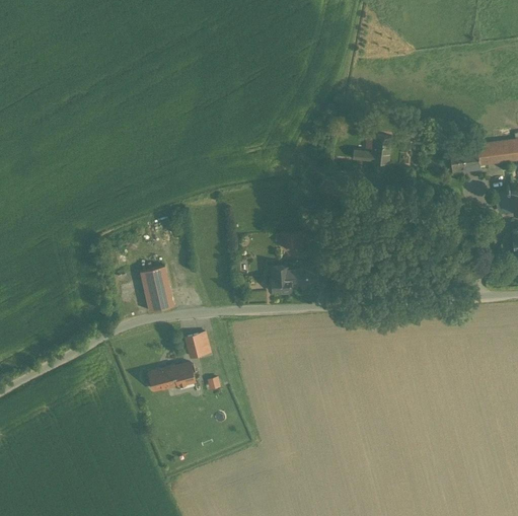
[(390,139),(373,137),(372,153),(371,161),(387,163),(390,139)]
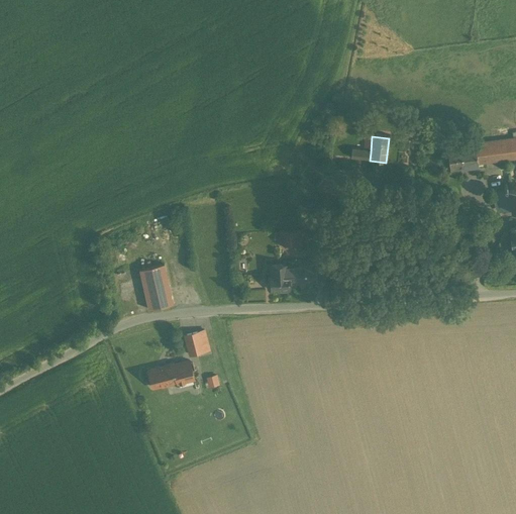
[(515,139),(479,144),(481,165),(515,160),(515,139)]
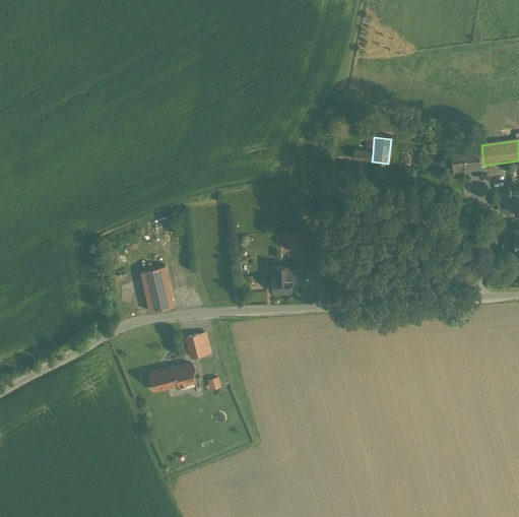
[(483,166),(481,145),(467,147),(467,150),(450,152),(452,173),(480,169),(479,166),(483,166)]
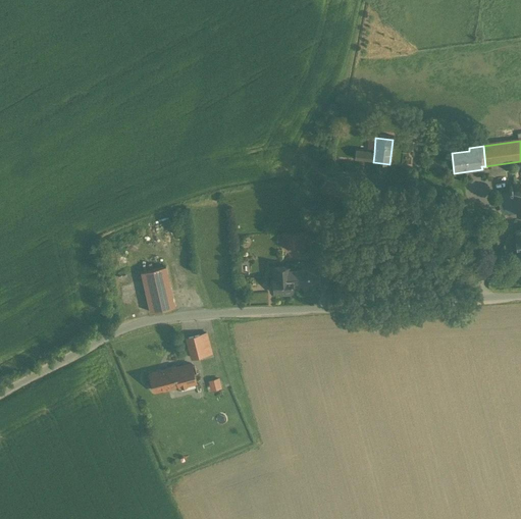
[(373,162),(374,154),(358,152),(357,160),(373,162)]
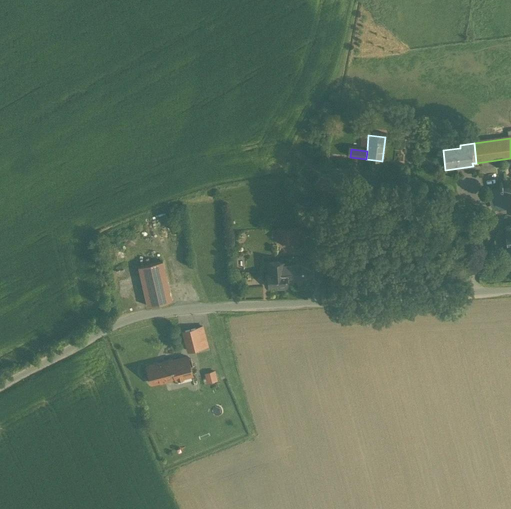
[(506,210),(503,190),(488,192),(490,208),(497,207),(497,211),(506,210)]
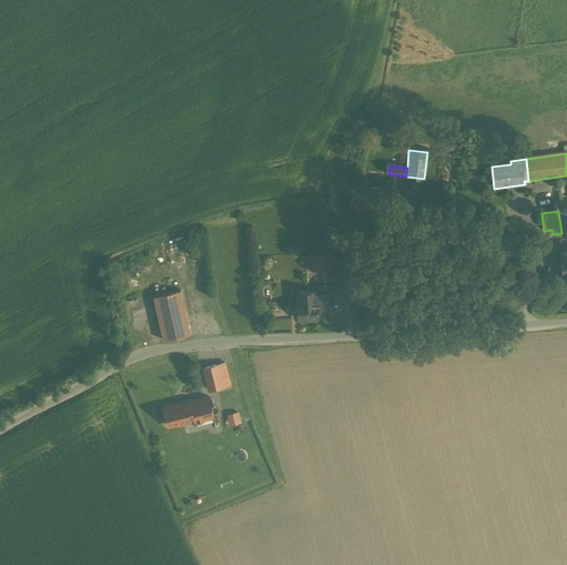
[(497,217),(487,218),(490,242),(500,241),(497,217)]
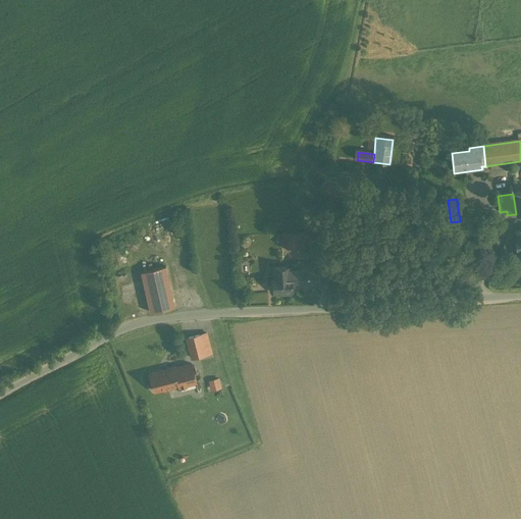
[(489,230),(472,232),(473,242),(490,240),(489,230)]
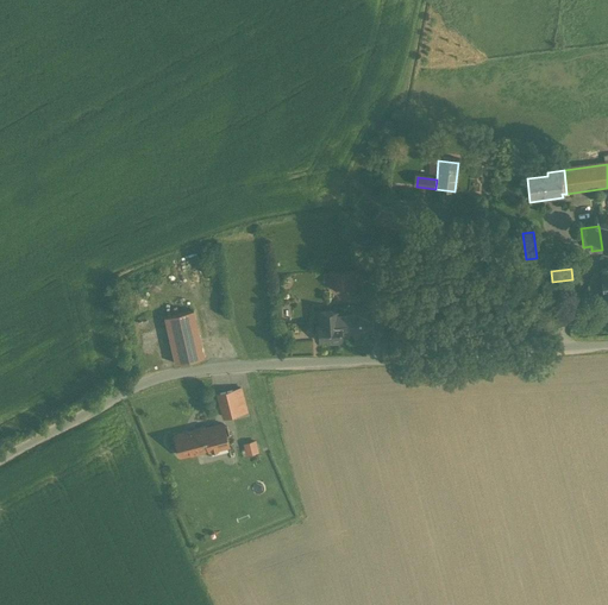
[(368,288),(365,272),(363,273),(328,275),(328,290),(368,288)]
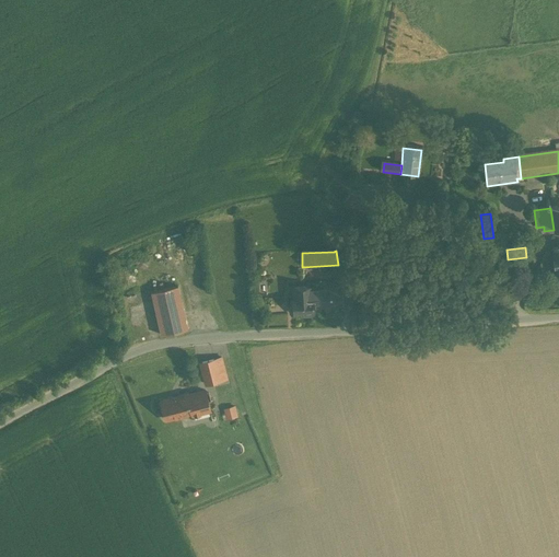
[(323,290),(316,290),(317,308),(341,306),(340,281),(338,281),(338,283),(322,285),(323,290)]
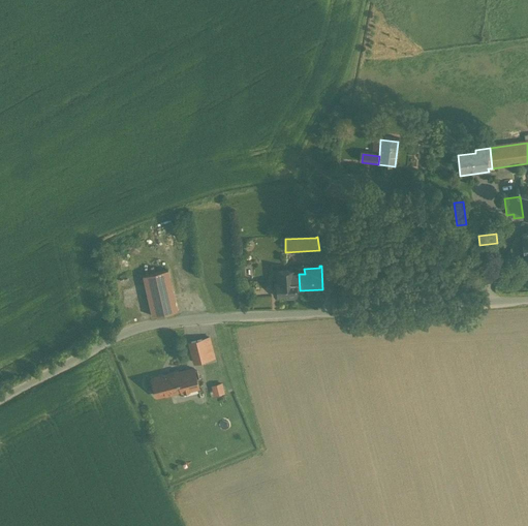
[(166,272),(143,277),(151,318),(176,312),(166,272)]
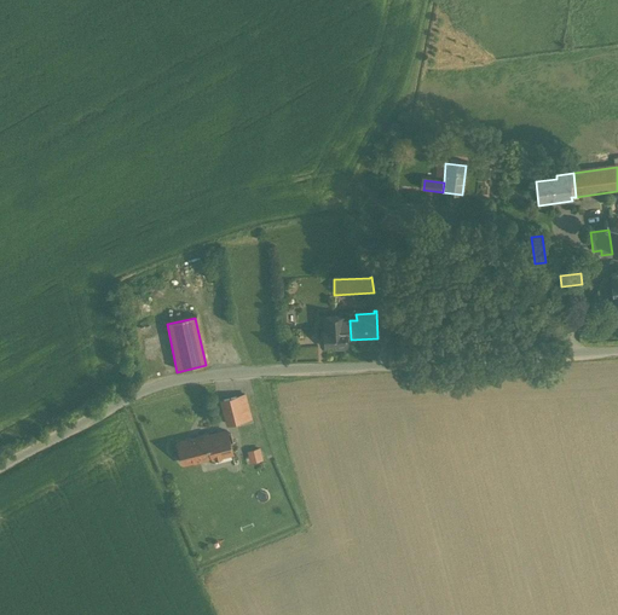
[(351,340),(350,320),(345,320),(345,318),(323,319),(324,349),(334,349),(334,350),(346,350),(346,340),(351,340)]
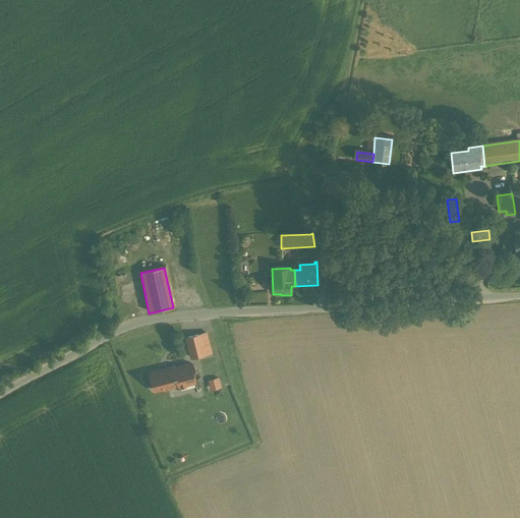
[(207,332),(185,338),(191,359),(212,354),(207,332)]
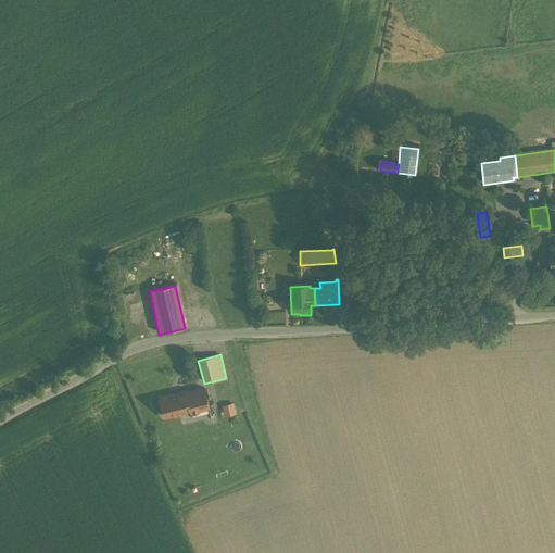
[(187,390),(158,400),(164,422),(188,414),(189,416),(210,410),(202,389),(188,393),(187,390)]
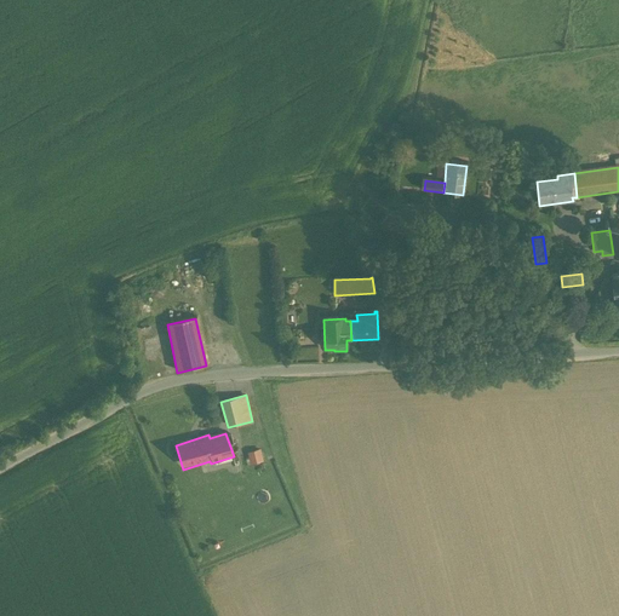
[(263,452),(250,454),(253,465),(265,461),(263,452)]
